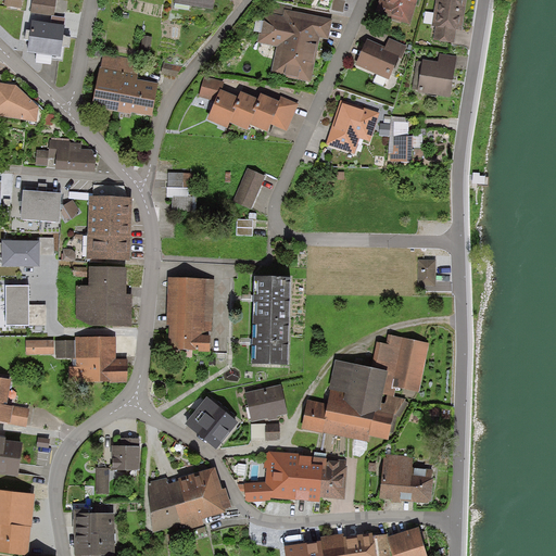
[(55,0),(32,0),(30,13),(54,16),(55,0)]
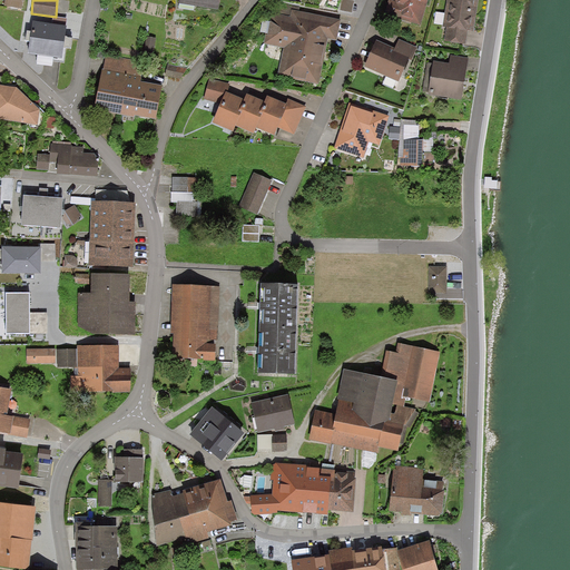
[(178,0),(178,3),(218,10),(219,0),(178,0)]
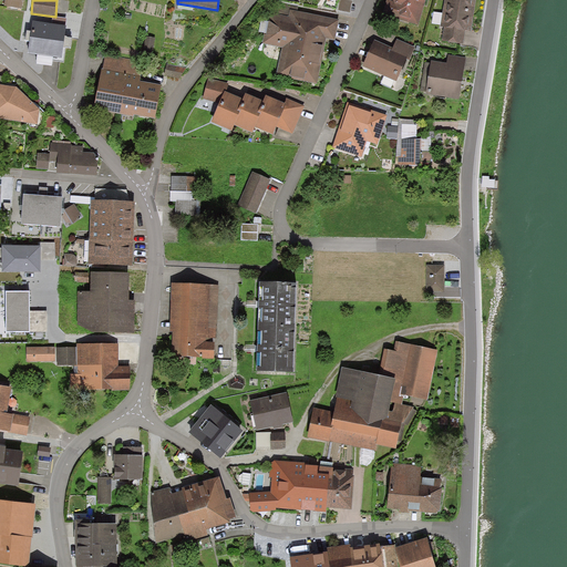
[(353,0),(350,0),(338,0),(337,10),(350,13),(353,0)]
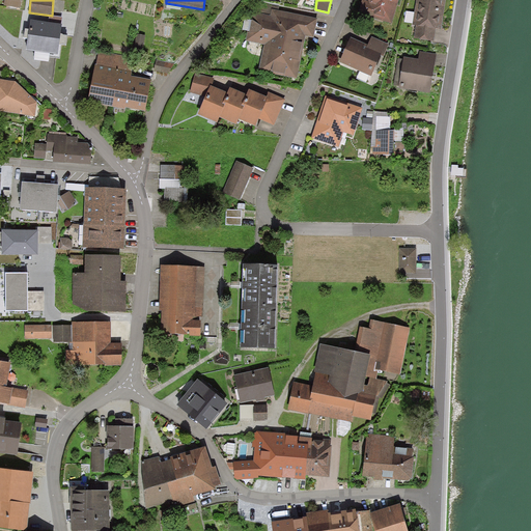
[(398,0),(368,0),(368,1),(364,0),(362,0),(358,12),(392,23),(398,0)]
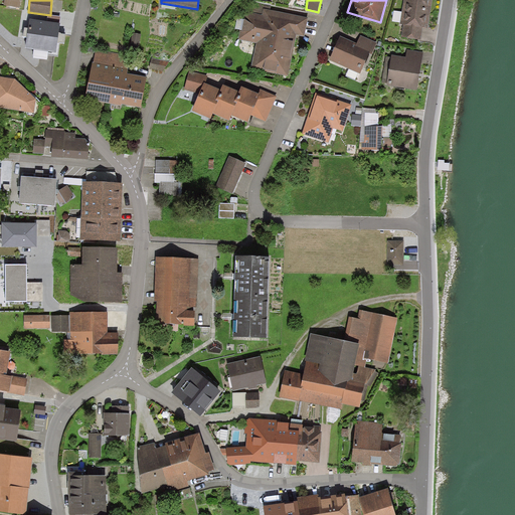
[(432,0),(403,0),(400,24),(403,25),(423,28),(428,28),(432,0)]
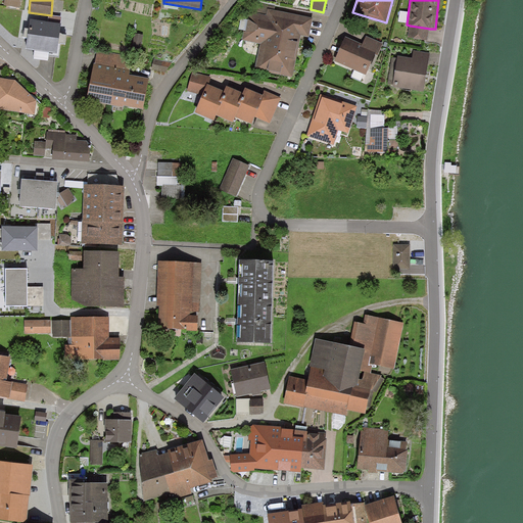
[(258,3),(256,13),(250,11),(246,32),(244,32),(242,40),(260,44),(255,69),(292,78),(301,36),(308,37),(313,18),(288,13),(274,10),(275,6),(258,3)]
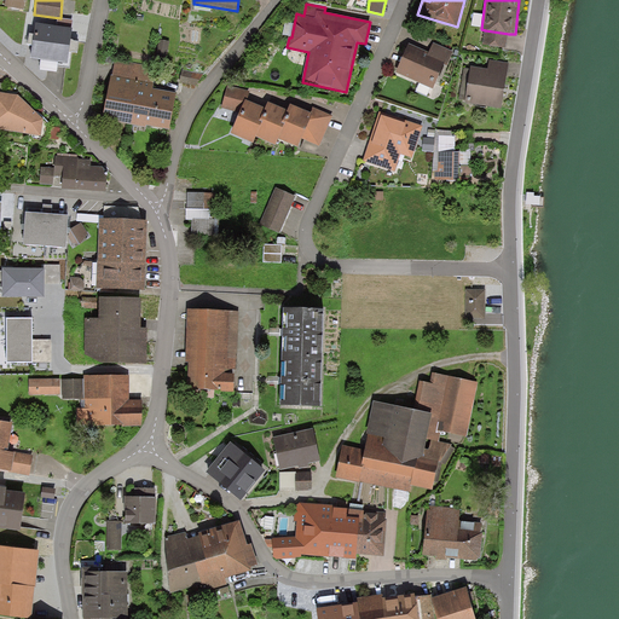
[(73,29),(36,24),(34,40),(32,59),(67,64),(73,29)]
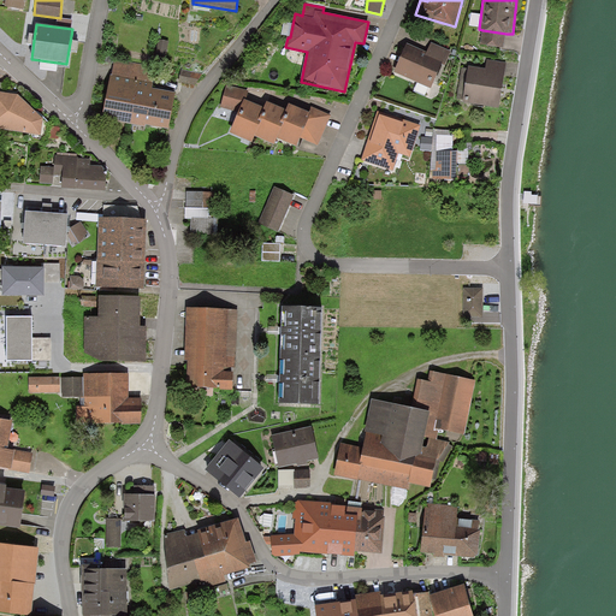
[(507,34),(483,30),(480,45),(504,48),(507,34)]
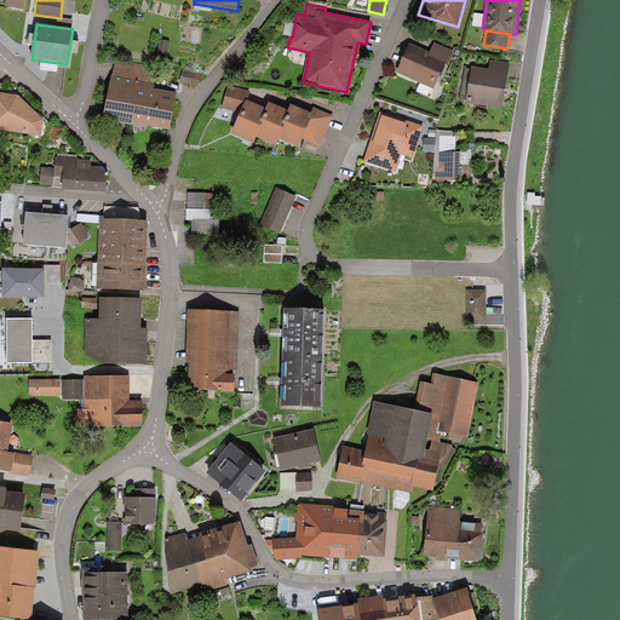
[(170,42),(160,40),(156,57),(166,59),(170,42)]
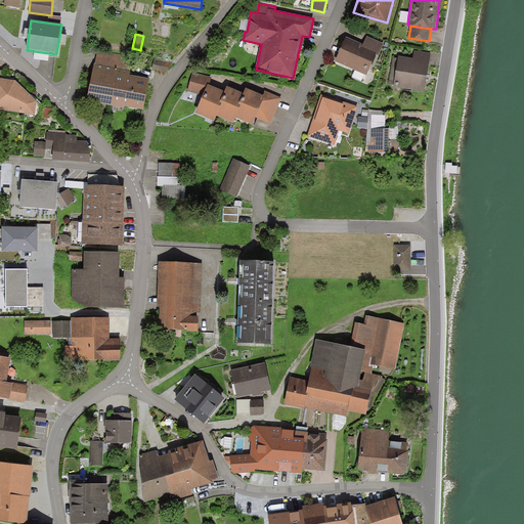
[(363,44),(361,47),(377,53),(376,55),(379,56),(384,43),(366,36),(363,44)]
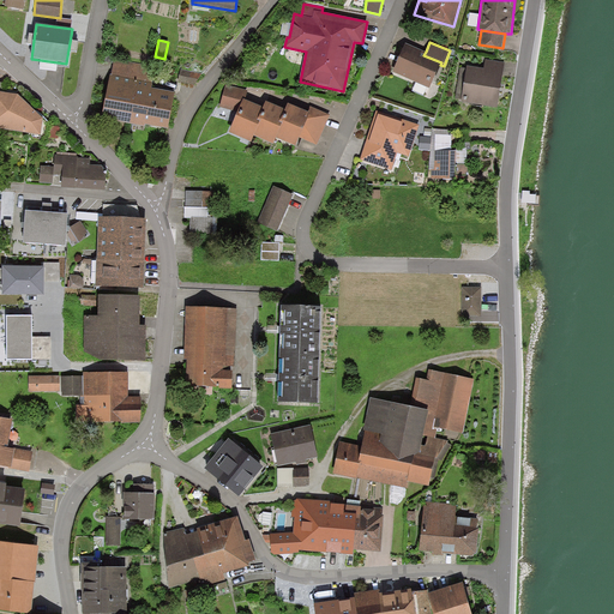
[(426,52),(405,43),(392,73),(429,89),(440,65),(441,62),(423,55),(426,52)]
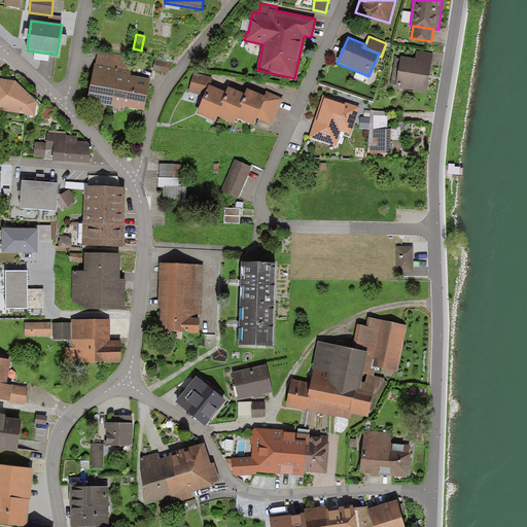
[(135,56),(99,48),(97,63),(95,63),(88,101),(126,108),(126,106),(145,109),(150,78),(131,75),(135,56)]
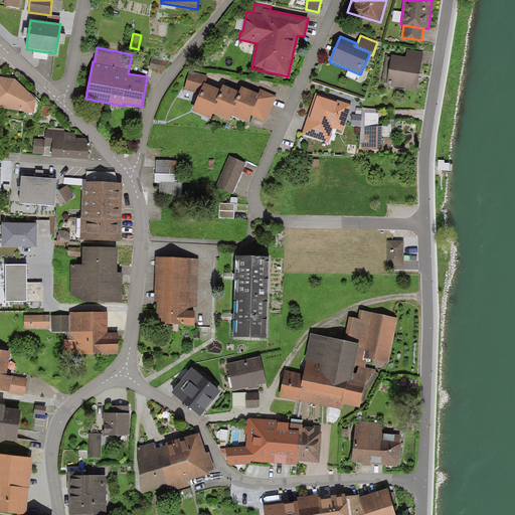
[(405,57),(392,55),(386,86),(416,91),(419,74),(423,52),(407,49),(405,57)]
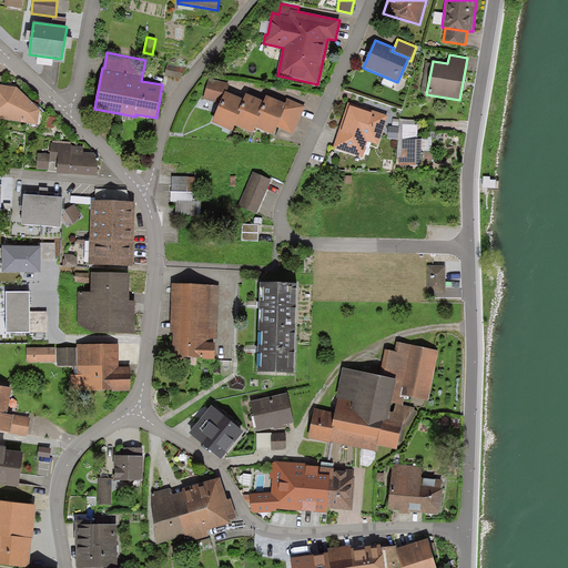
[(189,68),(168,63),(164,75),(183,79),(189,68)]
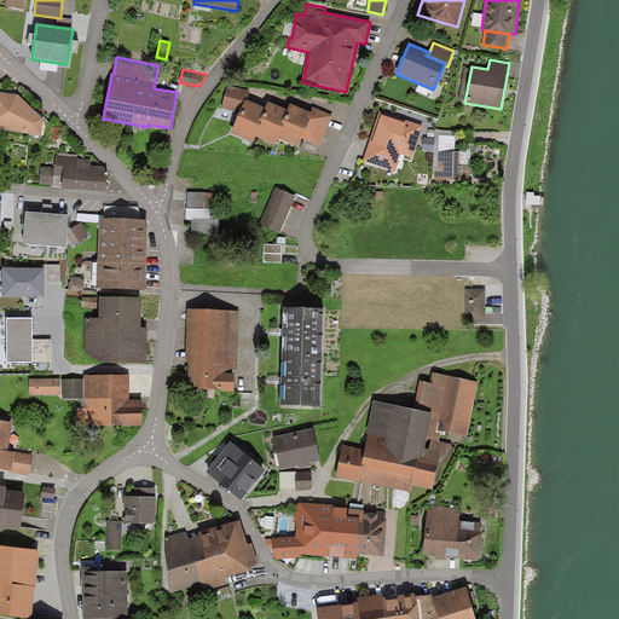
[(250,91),(227,85),(221,108),(241,113),(246,100),(248,100),(250,91)]
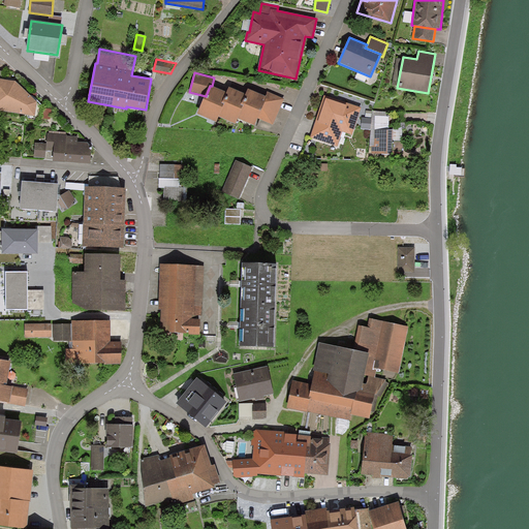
[(16,82),(0,79),(0,111),(35,117),(37,102),(16,82)]
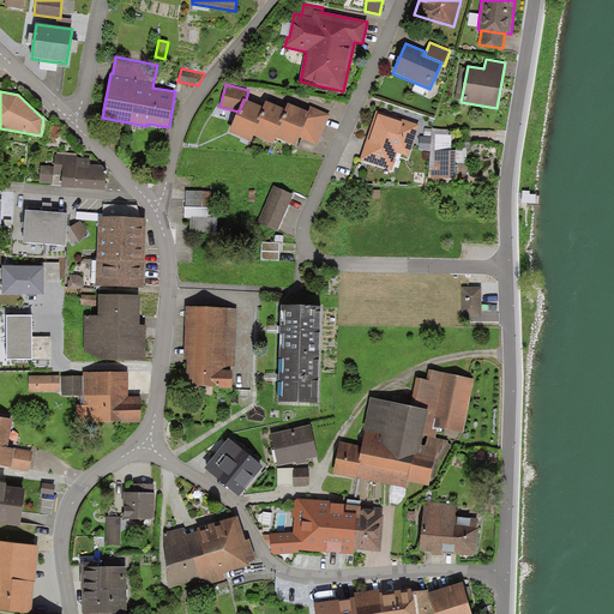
[(246,100),(244,100),(239,112),(229,132),(252,143),(254,136),(260,122),(258,121),(263,108),(252,103),(246,100)]
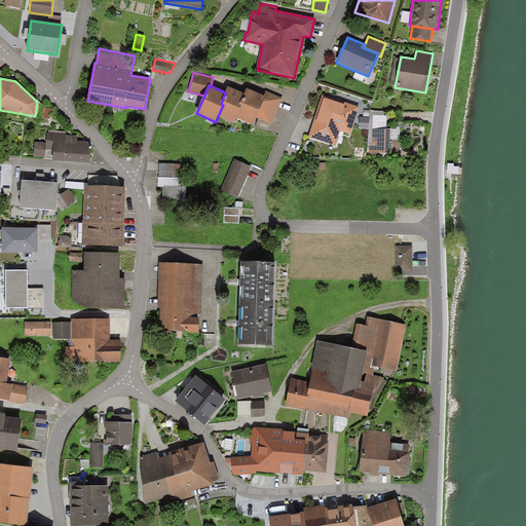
[(235,90),(228,87),(225,92),(221,104),(223,105),(218,116),(234,123),(236,118),(242,106),(239,105),(245,95),(235,90)]
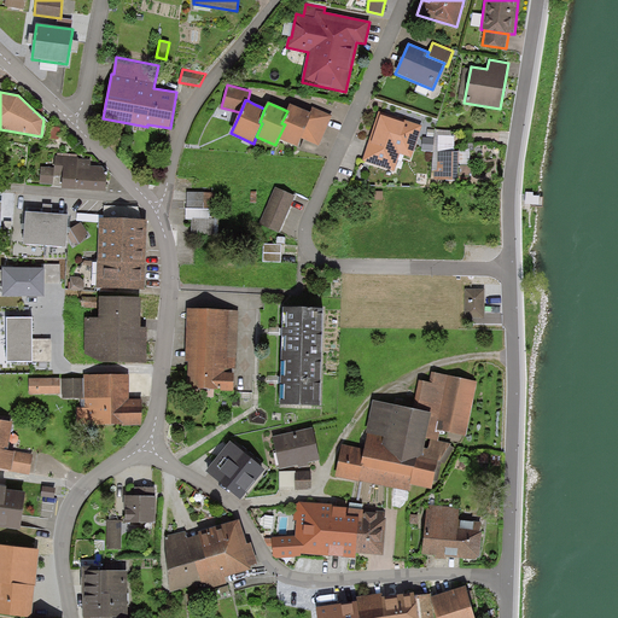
[(302,110),(290,105),(287,111),(281,123),(285,124),(278,139),(298,147),(302,139),(313,115),(309,114),(302,110)]
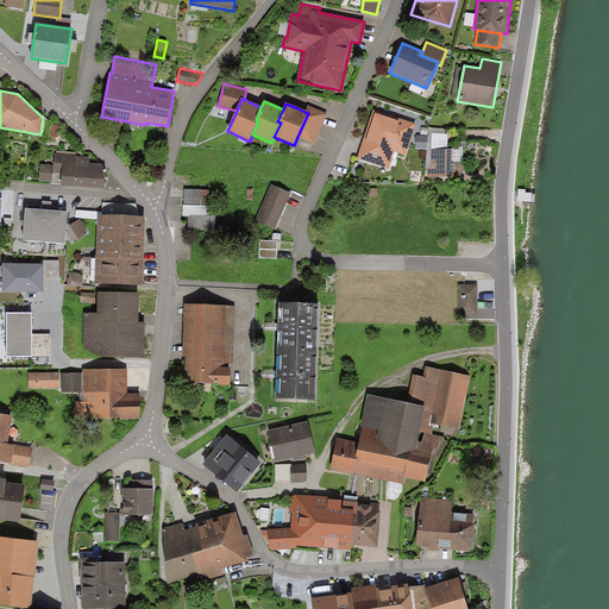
[(307,106),(305,112),(308,113),(297,137),(314,144),(327,114),(307,106)]
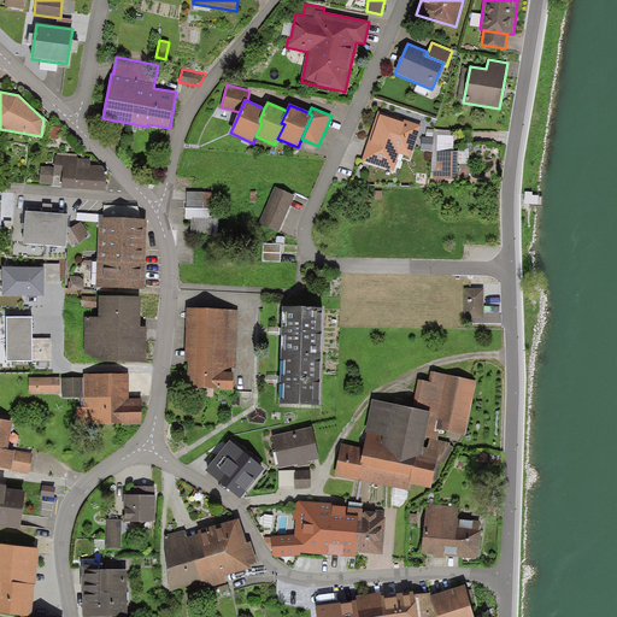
[(400,119),(400,122),(380,115),(374,136),(371,135),(363,160),(394,171),(400,154),(411,158),(422,125),(400,119)]
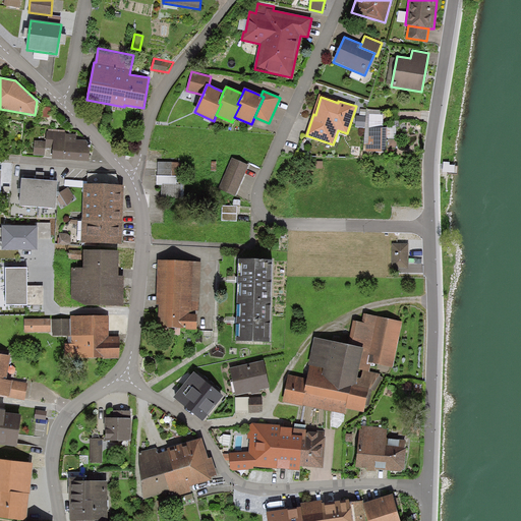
[(383,127),(384,110),(360,109),(360,116),(356,116),(356,127),(365,127),(364,143),(366,143),(366,153),(389,154),(389,150),(387,150),(387,139),(395,139),(396,125),(388,124),(388,128),(383,127)]
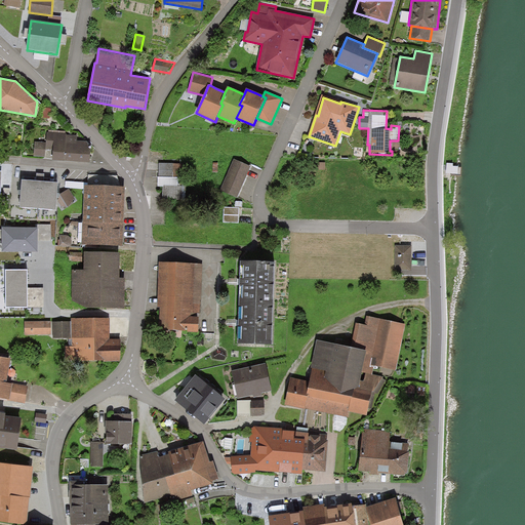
[(390,113),(390,122),(400,122),(400,112),(390,113)]
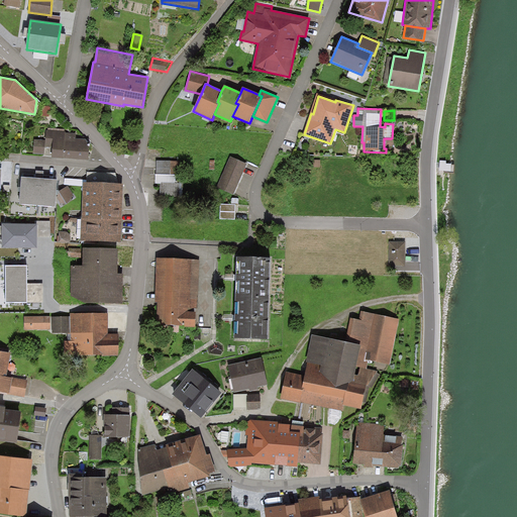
[(47,130),(46,129),(45,140),(34,139),(33,153),(44,154),(52,156),(52,159),(88,161),(89,147),(85,139),(76,138),(77,133),(66,133),(66,131),(65,131),(65,129),(48,128),(47,130)]
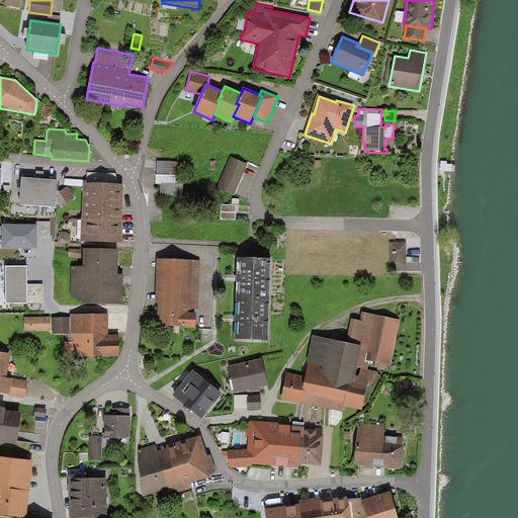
[(248,164),(231,157),(218,188),(234,195),(248,164)]
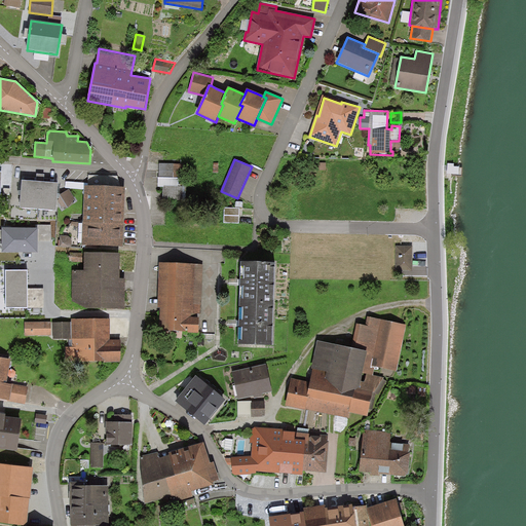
[(184,164),(159,163),(159,178),(158,178),(158,187),(163,187),(162,200),(183,200),(184,164)]
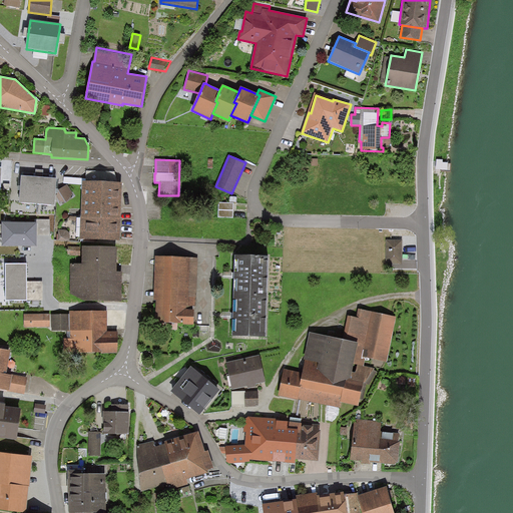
[(55,205),(56,178),(39,177),(21,176),(20,203),(55,205)]
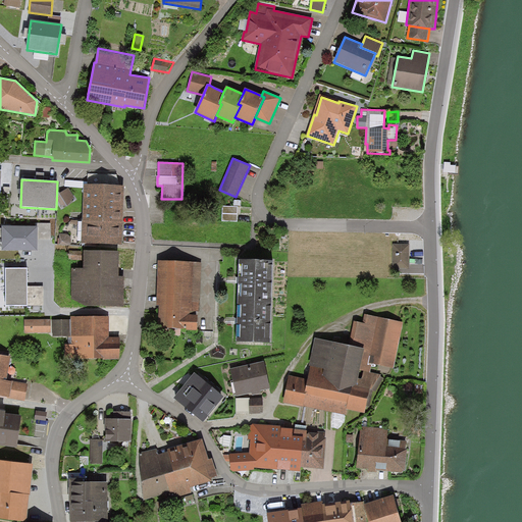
[(122,246),(124,187),(83,186),(82,245),(122,246)]
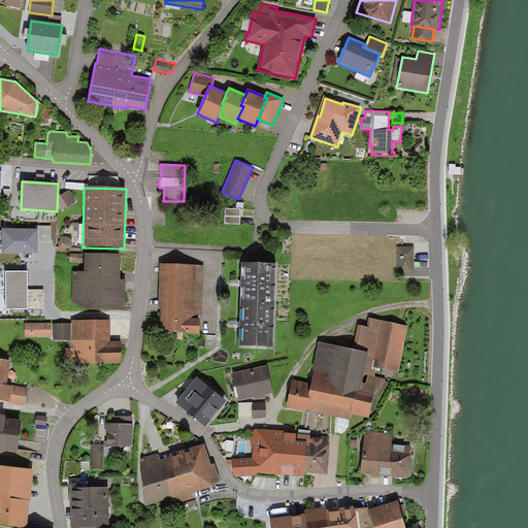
[(75,199),(69,190),(61,196),(68,209),(75,199)]
